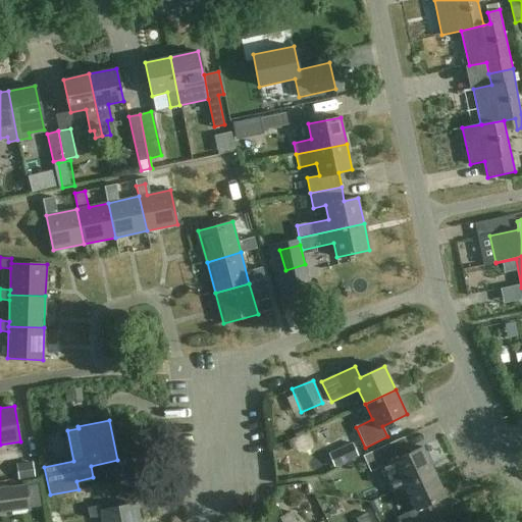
[(381,467),(393,491),(433,471),(422,447),(411,453),(404,437),(363,456),(371,472),(381,467)]
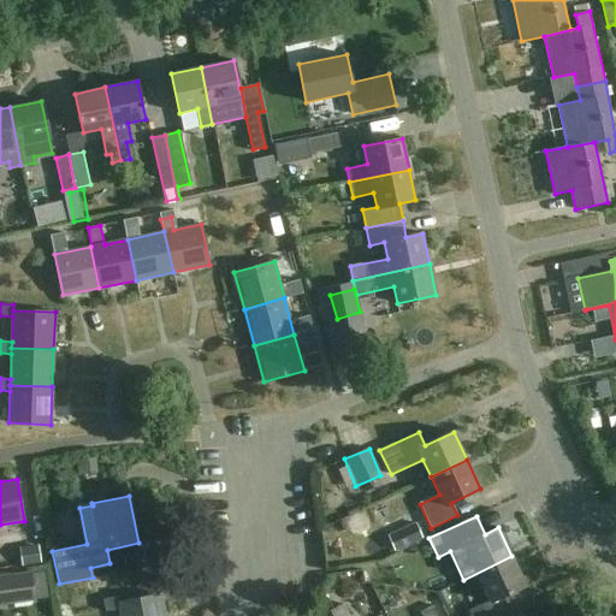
[(511,556),(463,580),(468,591),(481,585),(490,602),(477,608),(480,615),(491,615),(507,609),(501,597),(526,585),(511,556)]
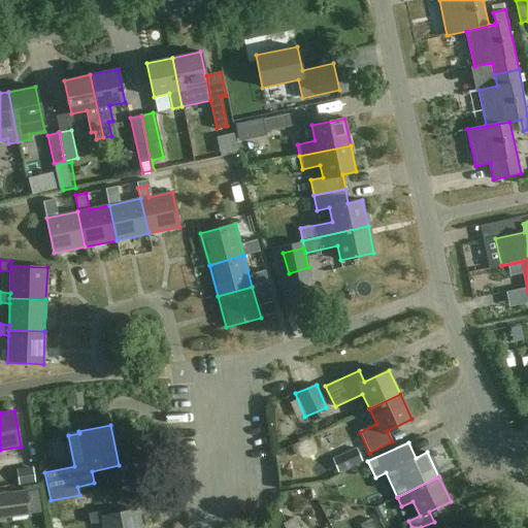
[(0,516),(29,512),(26,491),(0,494),(0,516)]
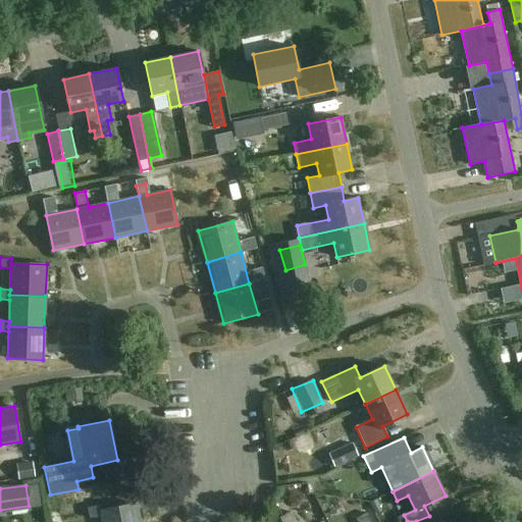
[(138,521),(135,503),(101,510),(100,506),(87,508),(89,518),(101,515),(102,521),(138,521)]
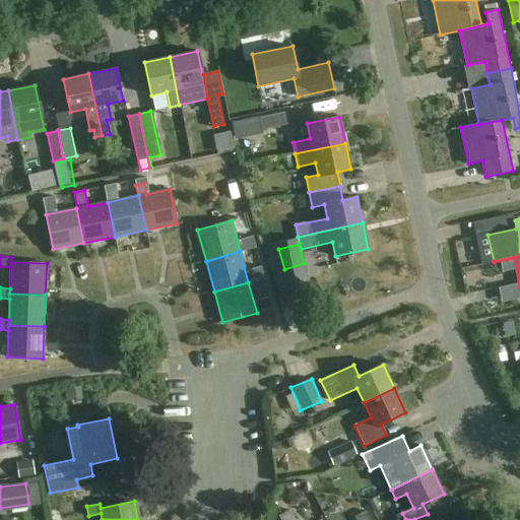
[(295,519),(289,510),(271,519),(295,519)]
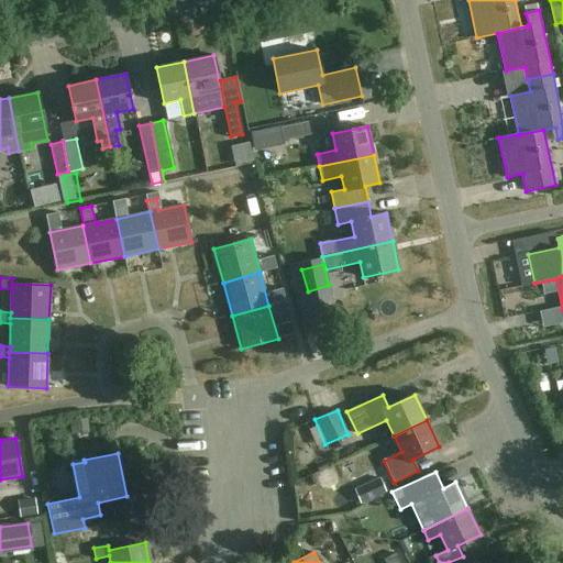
[(400,562),(396,553),(384,560),(385,562),(400,562)]
